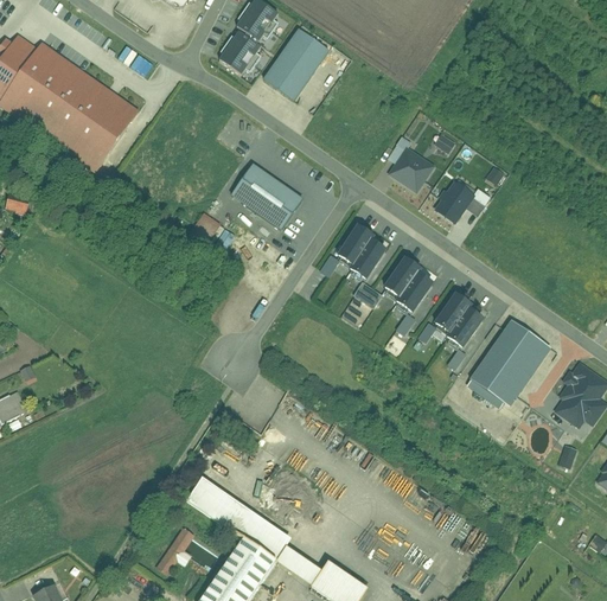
[(165,0),(179,10),(186,0),(165,0)]
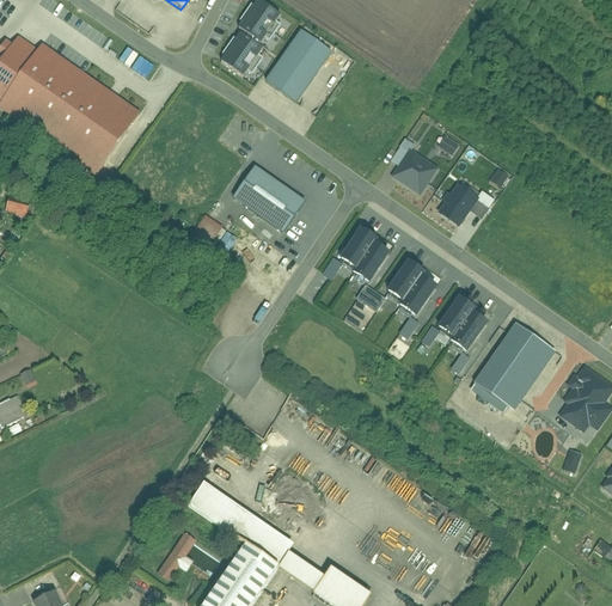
[(252,5),(243,19),(245,22),(239,31),(243,32),(237,41),(234,38),(224,54),(226,55),(220,63),(244,79),(249,72),(252,74),(264,57),(261,55),(265,49),(261,46),(267,36),(270,40),(281,24),(279,22),(282,16),(263,2),(259,0),(255,6),(252,5)]
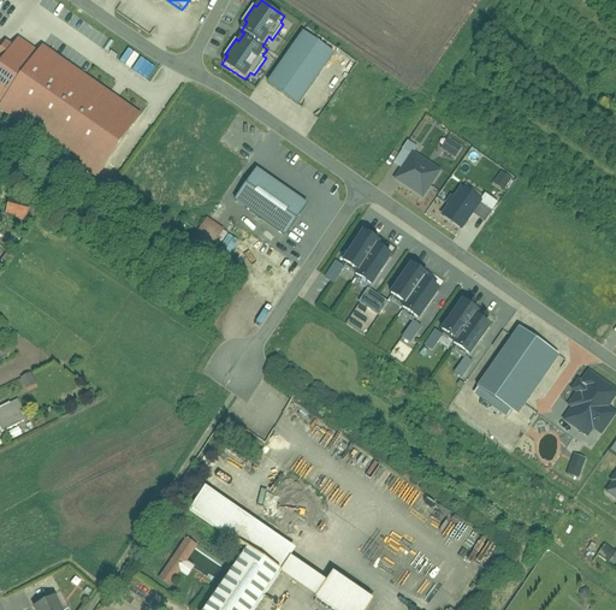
[(335,51),(301,28),(267,78),(300,101),(335,51)]
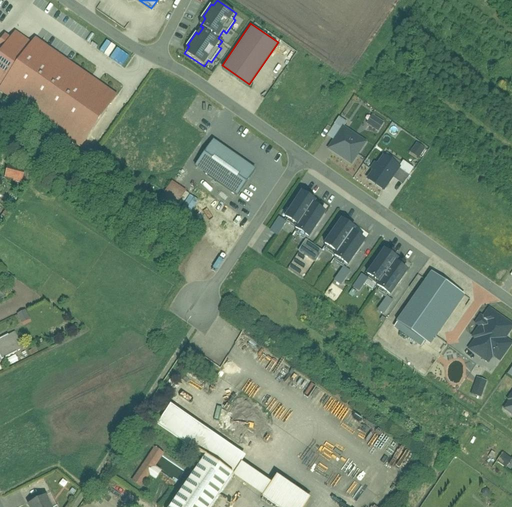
[(0,91),(87,147),(121,93),(74,63),(34,36),(31,40),(14,29),(0,50),(0,91)]
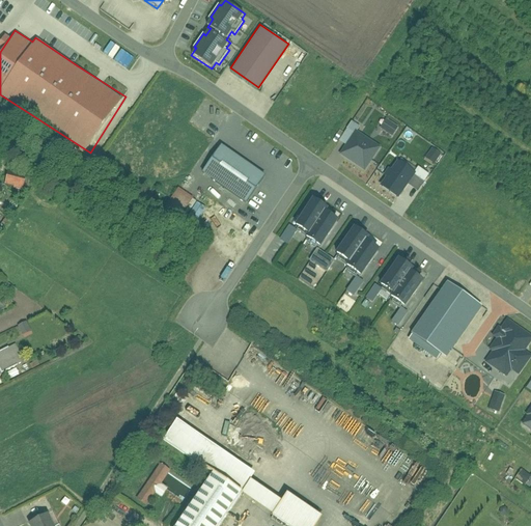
[(111,55),(118,46),(114,44),(108,53),(111,55)]
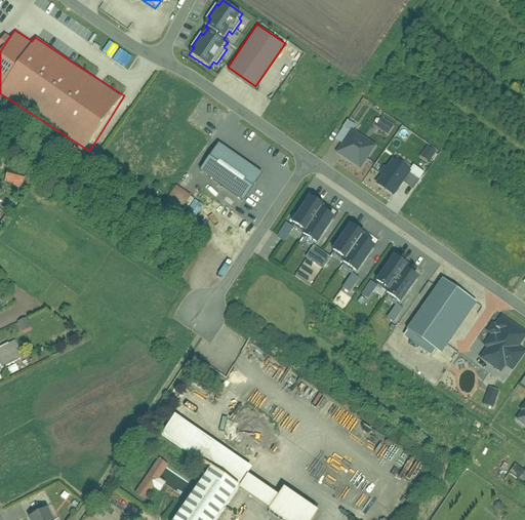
[(119,47),(112,56),(124,66),(131,56),(119,47)]
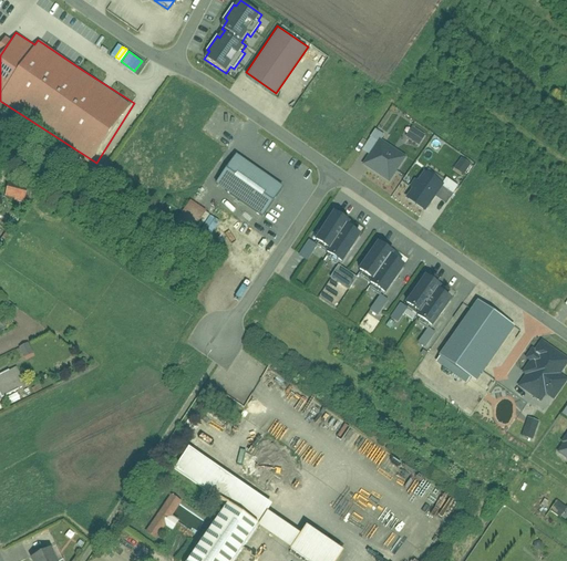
[(403,133),(416,142),(423,132),(410,123),(403,133)]
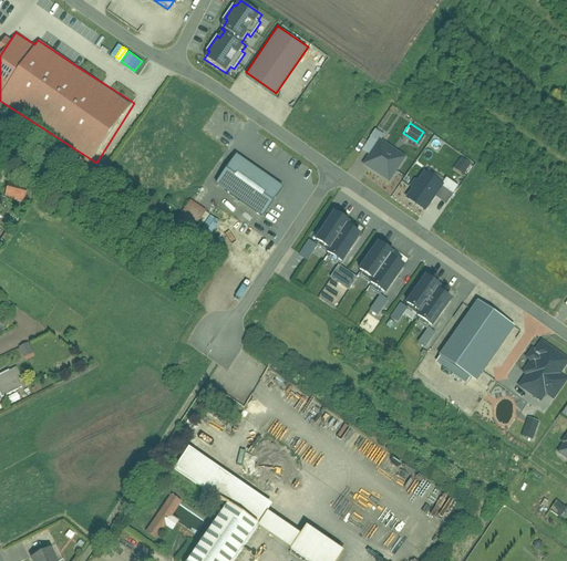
[(405,154),(379,137),(362,162),(390,179),(405,154)]
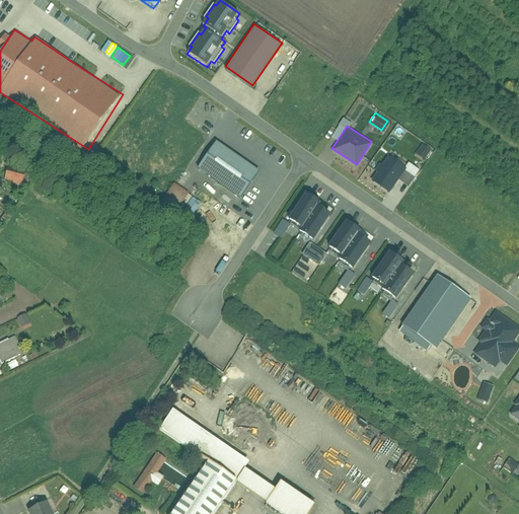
[(258,167),(216,140),(198,168),(240,196),(258,167)]
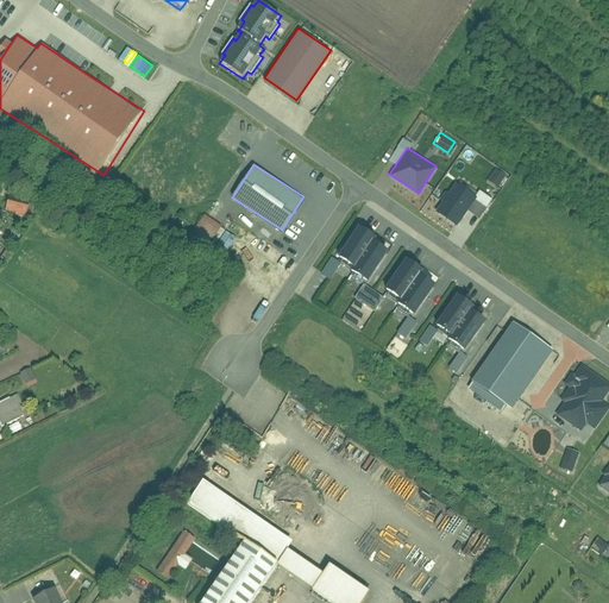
[(485,178),(496,184),(503,174),(493,167),(485,178)]
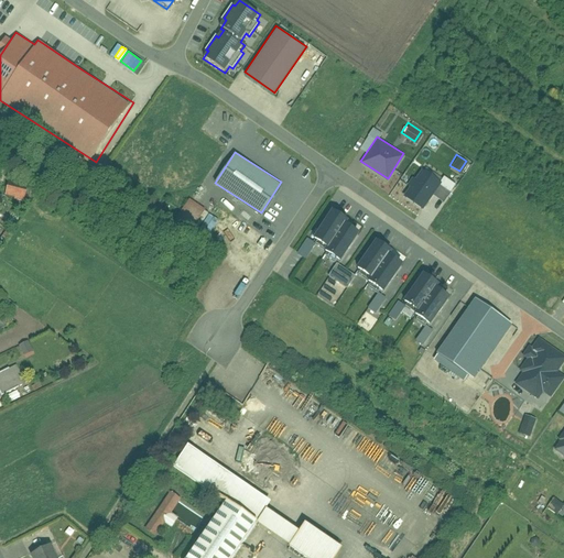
[(444,178),(425,165),(405,193),(424,206),(444,178)]
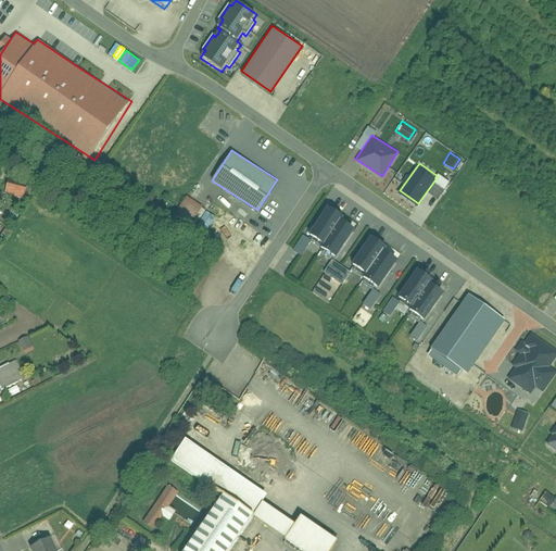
[(5,177),(3,190),(23,195),(26,182),(5,177)]
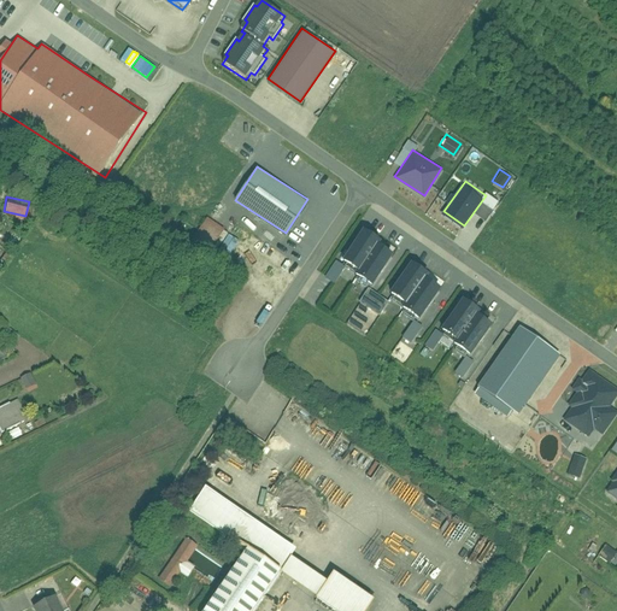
[(204,254),(223,227),(205,215),(187,244),(204,254)]
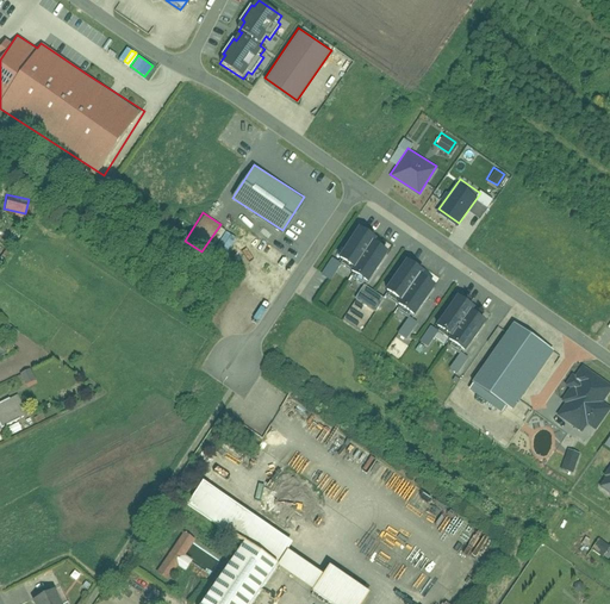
[(377,240),(360,228),(338,259),(353,268),(350,272),(367,282),(388,251),(374,242),(377,240)]
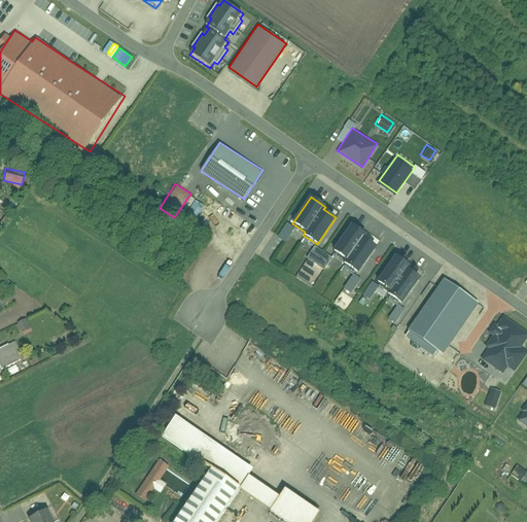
[(365,235),(352,225),(334,251),(346,261),(344,263),(357,273),(376,246),(363,238),(365,235)]
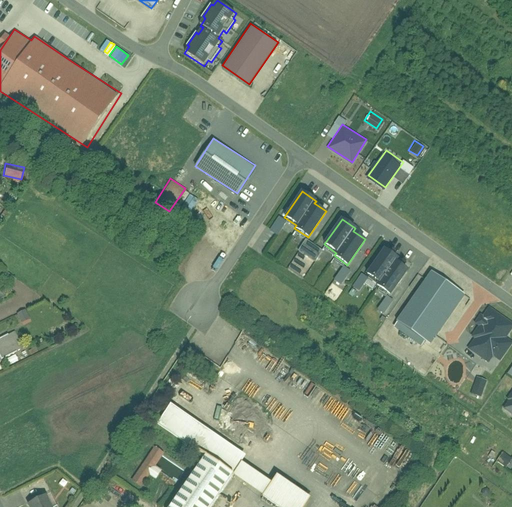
[(304,237),(296,248),(313,260),(321,248),(304,237)]
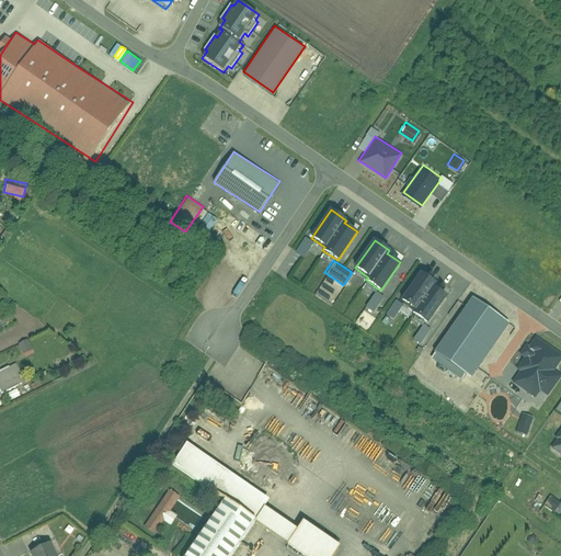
[(436,283),(421,273),(401,301),(414,309),(412,313),(427,322),(447,295),(434,285),(436,283)]
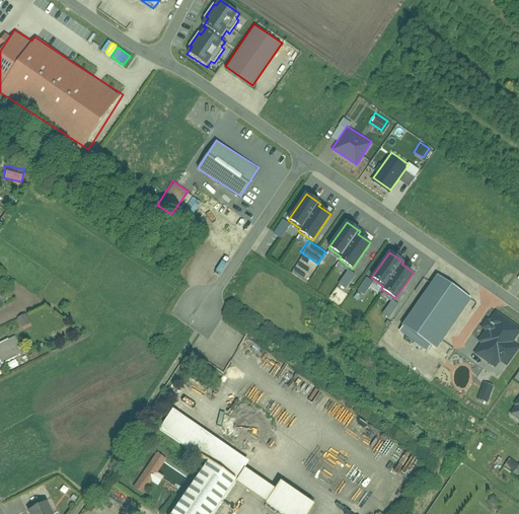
[(345,287),(354,273),(346,267),(337,282),(345,287)]
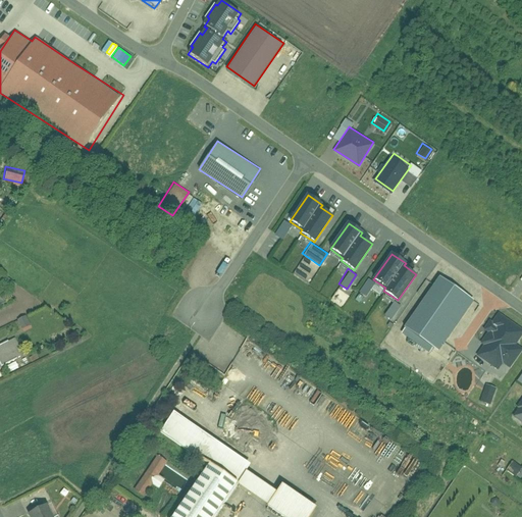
[(438,273),(404,323),(438,348),(473,298),(438,273)]
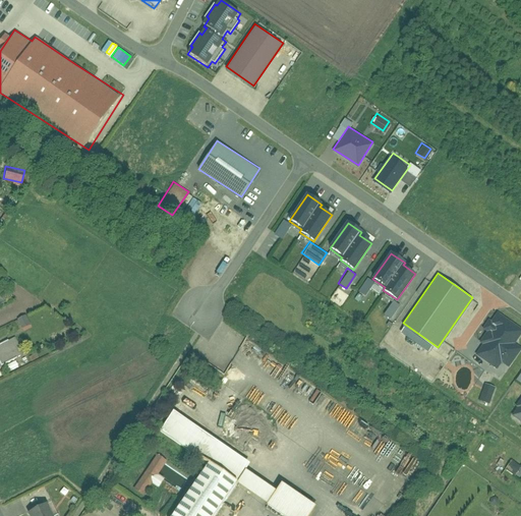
[(20,327),(30,323),(24,312),(16,317),(20,327)]
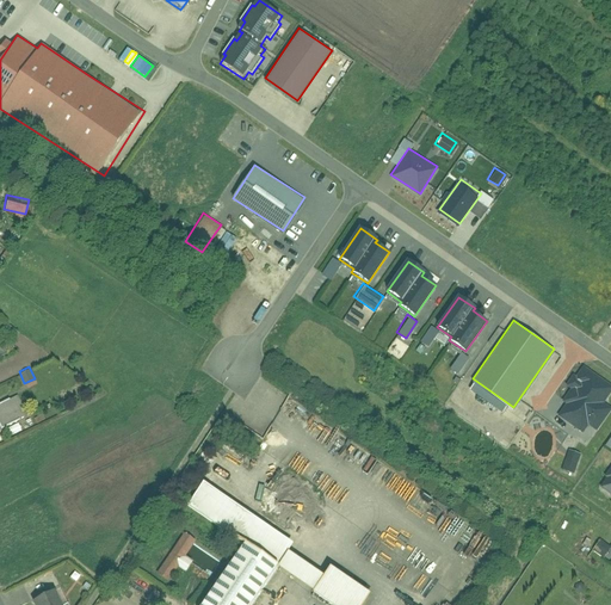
[(582,428),(610,386),(584,369),(556,411),(582,428)]
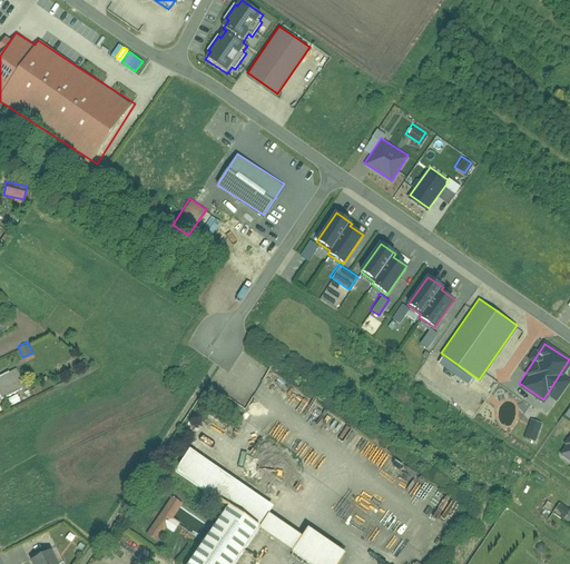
[(0,399),(18,391),(8,369),(0,373),(0,399)]
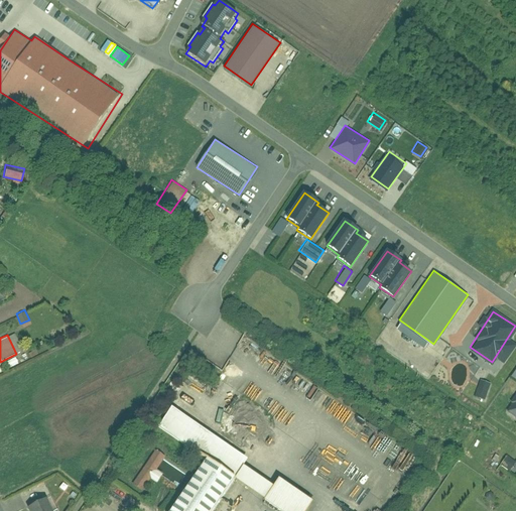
[(473,394),(484,398),(489,381),(479,378),(473,394)]
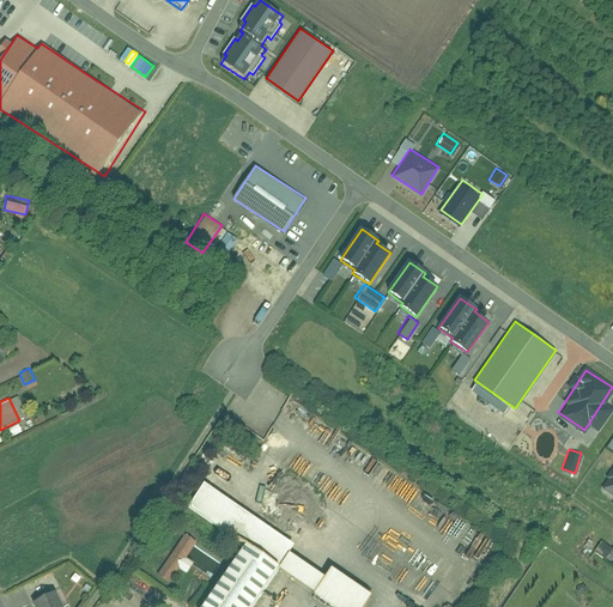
[(199,606),(250,606),(290,550),(199,489),(186,507),(242,545),(199,606)]
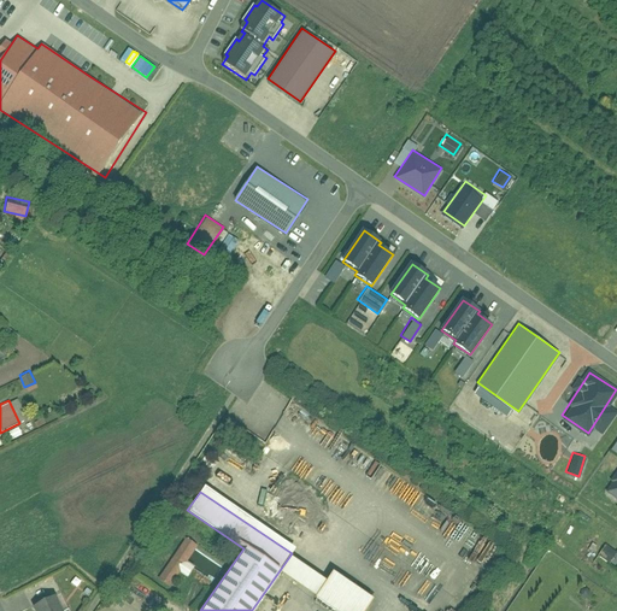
[(195,564),(187,559),(197,542),(183,534),(157,577),(169,585),(178,570),(187,576),(195,564)]
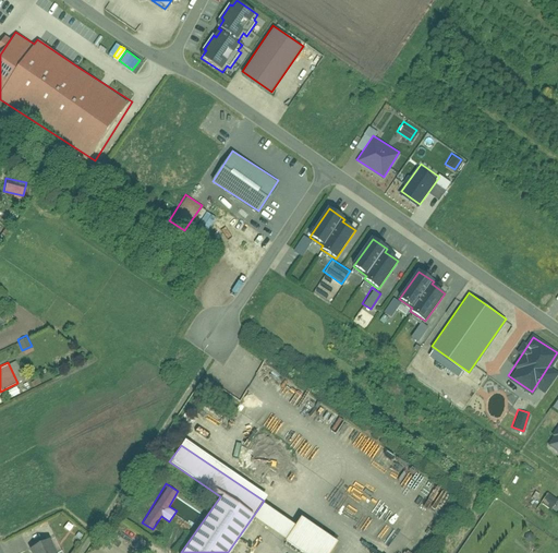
[(541,499),(549,506),(556,497),(547,490),(541,499)]
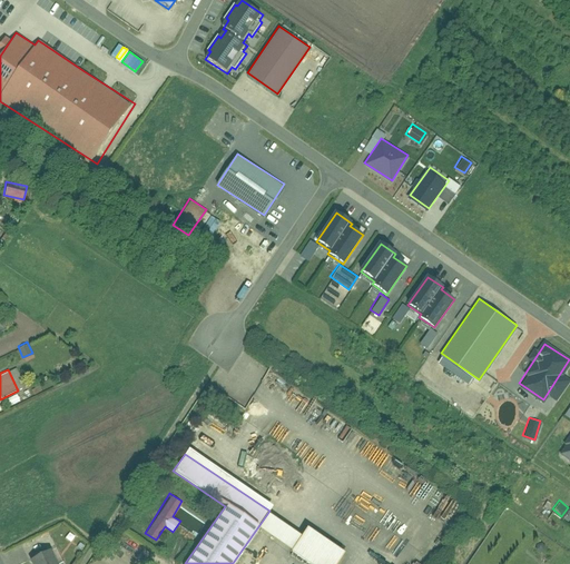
[(53,563),(47,550),(27,560),(28,563),(53,563)]
